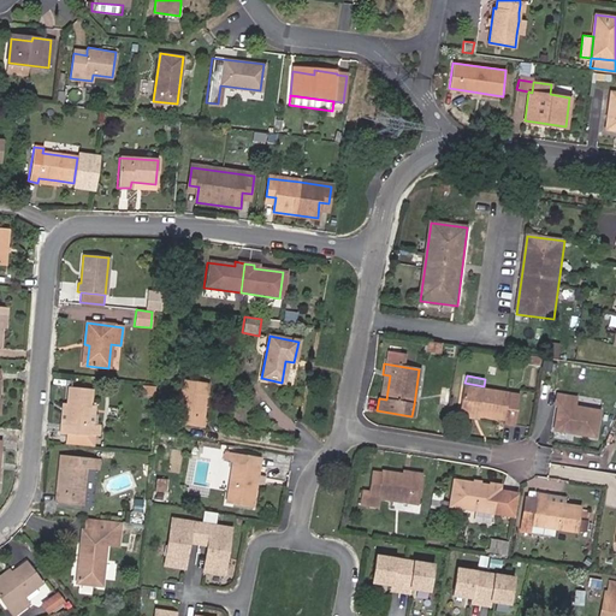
[(126,394),(128,381),(102,378),(101,390),(126,394)]
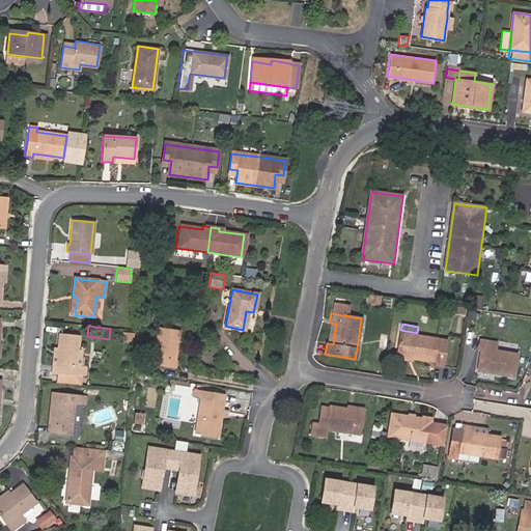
[(151,365),(172,368),(178,331),(158,327),(151,365)]
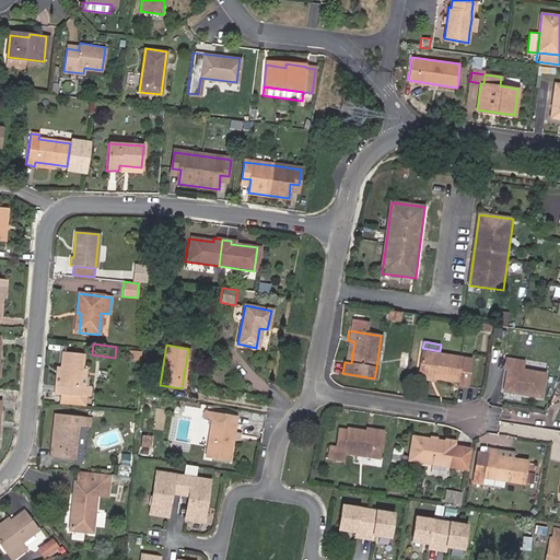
[(141,361),(142,351),(130,351),(129,360),(141,361)]
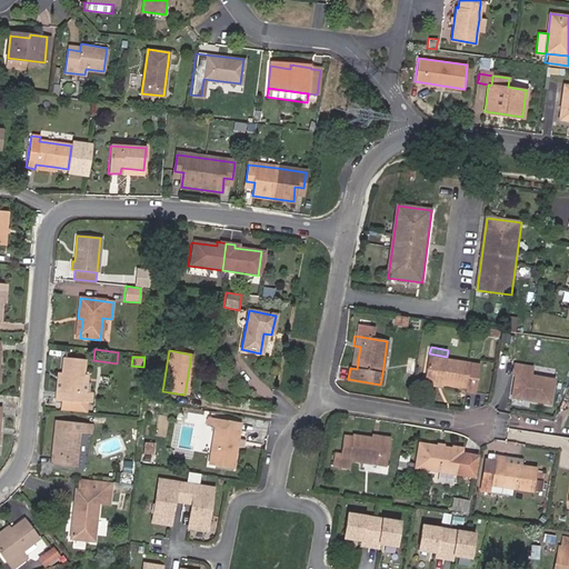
[(83,359),(62,358),(61,373),(59,401),(80,402),(80,400),(90,401),(91,392),(86,392),(81,391),(82,372),(83,372),(83,359)]
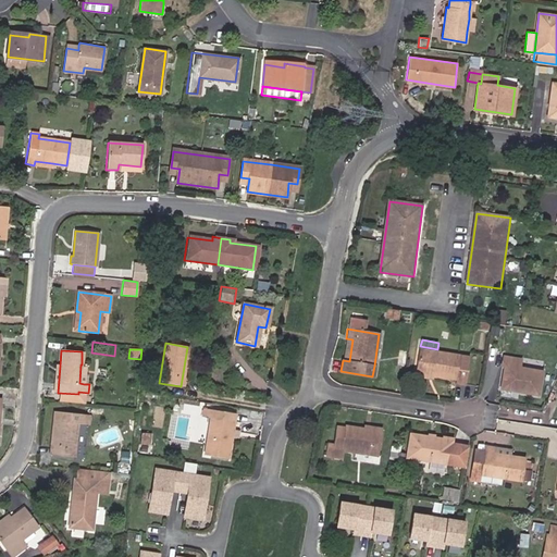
[(420,350),(416,373),(433,376),(456,380),(455,383),(466,384),(470,358),(420,350)]
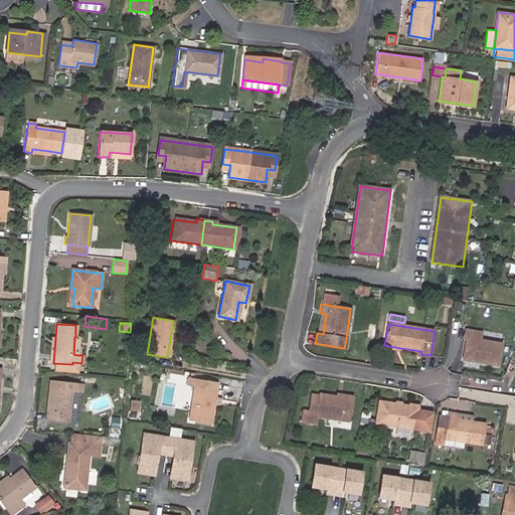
[(464,356),(478,358),(478,362),(497,365),(501,344),(480,341),(482,333),(465,330),(464,338),(466,339),(464,356)]
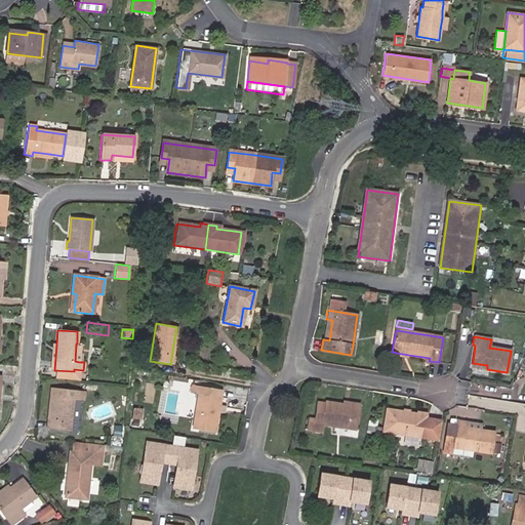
[(74,379),(74,371),(54,370),(53,378),(74,379)]
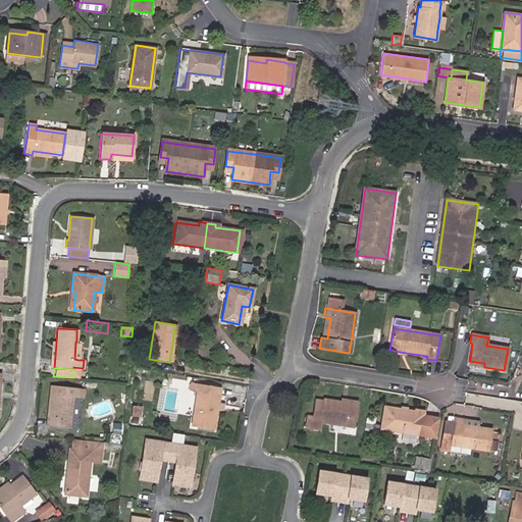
[(212,429),(220,387),(198,384),(195,383),(190,383),(189,390),(198,392),(192,426),(212,429)]
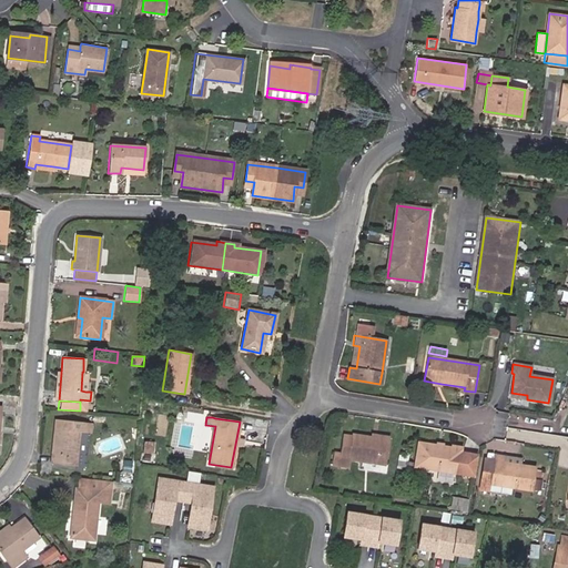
[(79,432),(88,433),(89,423),(58,419),(57,428),(56,428),(53,464),(74,466),(79,432)]
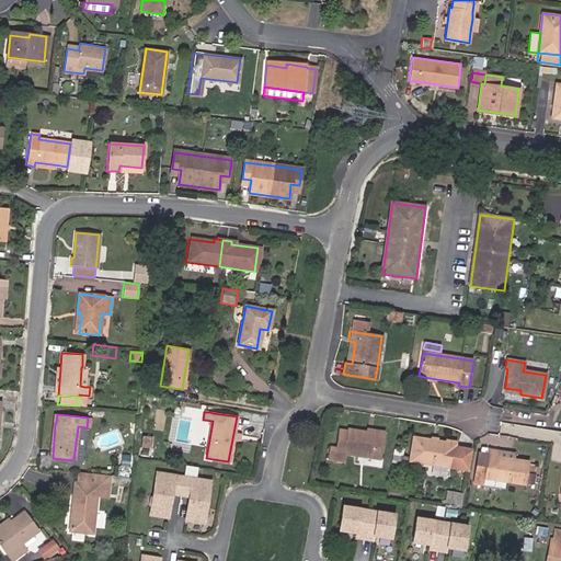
[(90,437),(91,430),(81,427),(80,436),(90,437)]
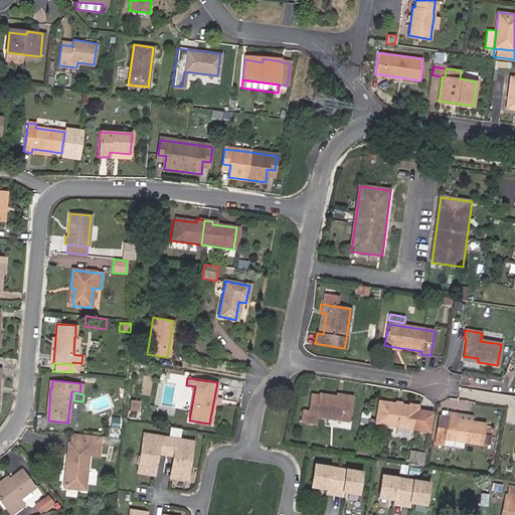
[(315,421),(315,416),(335,419),(348,421),(352,402),(335,399),(335,396),(318,393),(318,397),(310,396),(309,408),(303,407),(301,418),(315,421)]
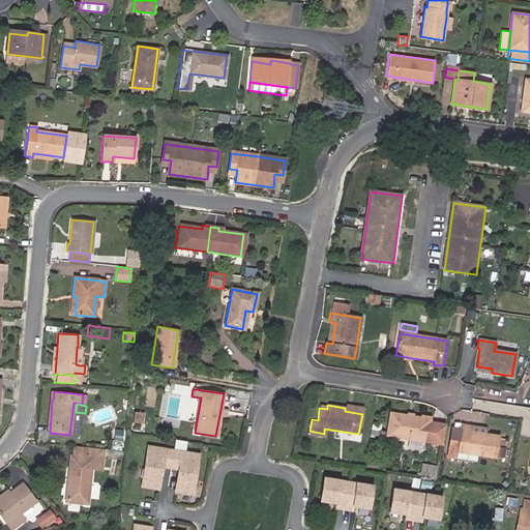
[(363,408),(346,405),(345,408),(345,411),(362,414),(363,408)]
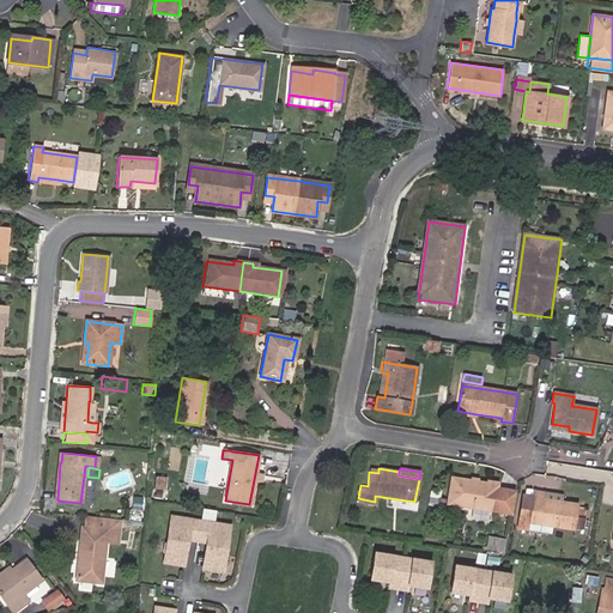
[(448,503),(511,514),(515,487),(451,478),(448,503)]
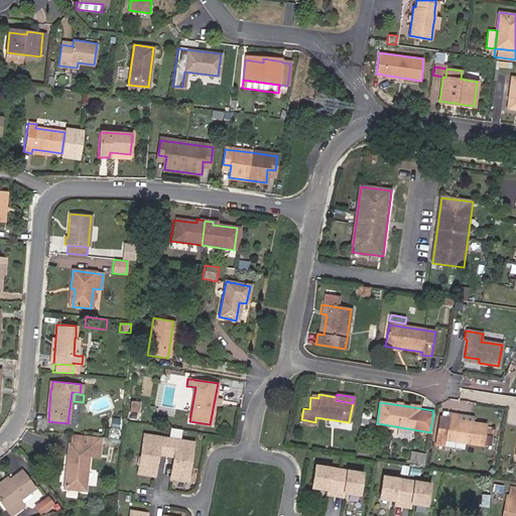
[(449,413),(448,416),(444,439),(484,445),(487,425),(457,420),(458,414),(449,413)]
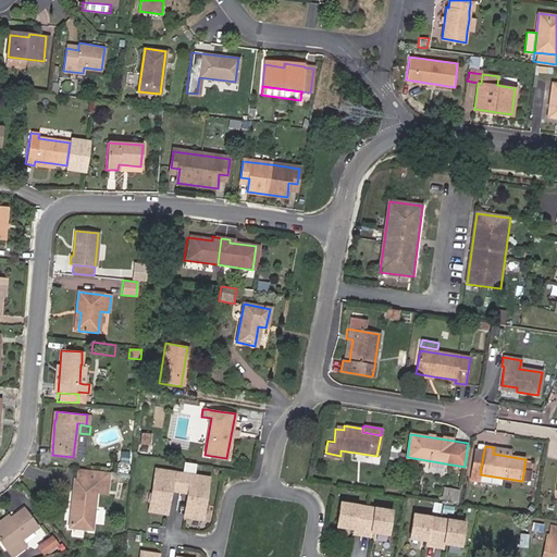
[(471,478),(479,479),(480,474),(484,449),(477,448),(471,478)]
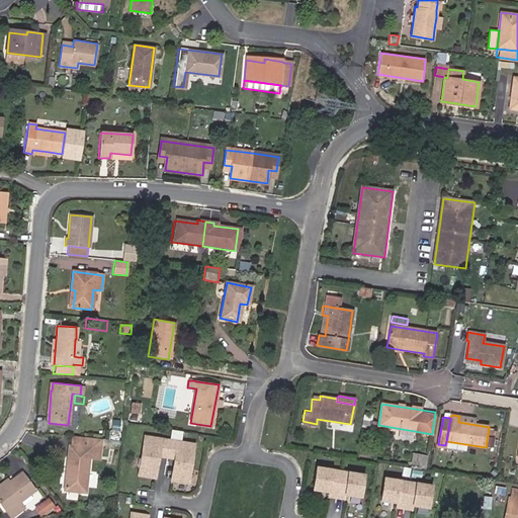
[(349,432),(350,424),(337,422),(336,430),(349,432)]
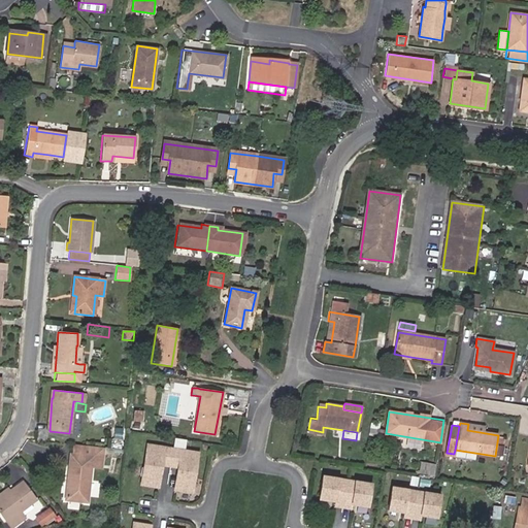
[(406,446),(420,449),(421,441),(407,438),(406,446)]
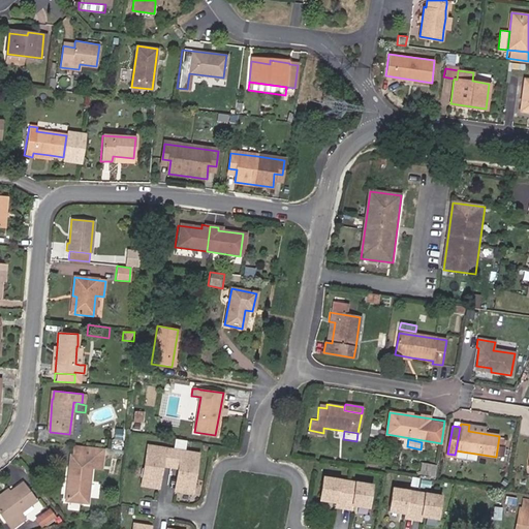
[(198,453),(147,444),(141,485),(158,487),(162,465),(169,466),(178,467),(174,490),(192,493),(198,453)]
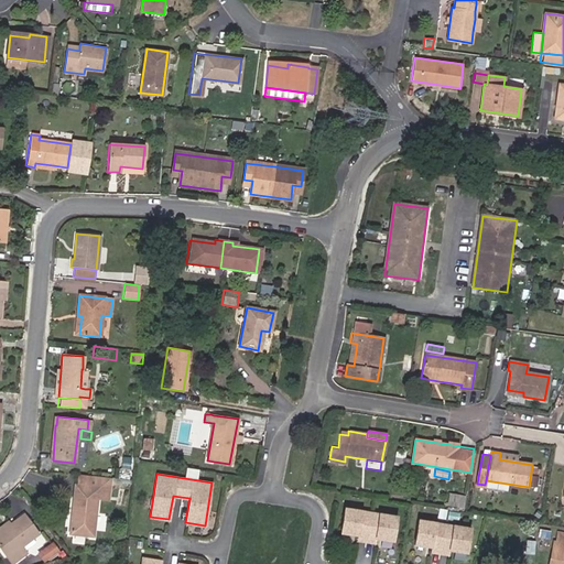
[(111,478),(76,475),(75,486),(109,489),(111,478)]
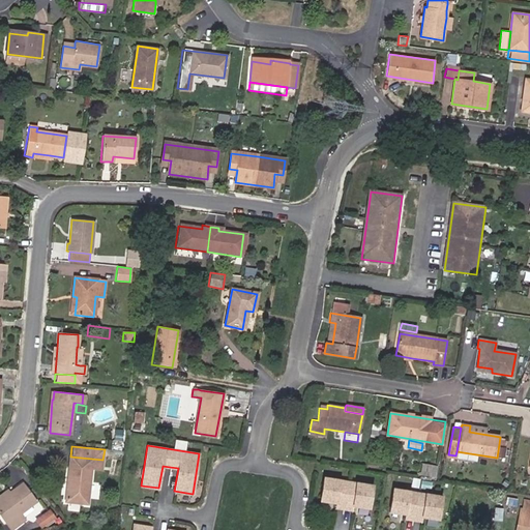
[(91,469),(101,470),(102,460),(70,457),(66,495),(88,497),(91,469)]
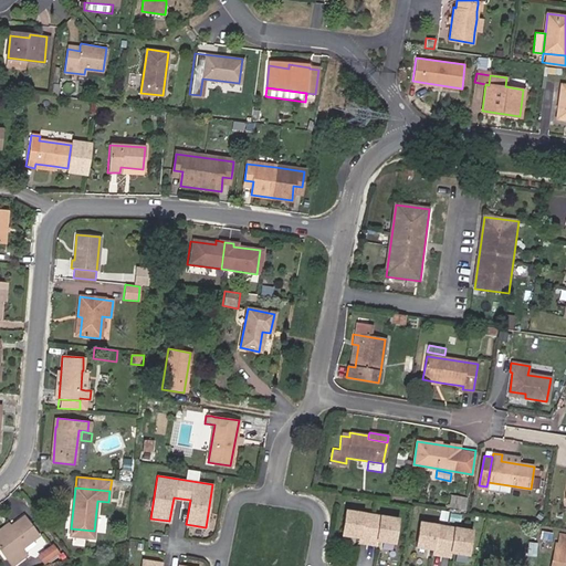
[(391,545),(395,520),(369,516),(344,512),(339,536),(357,540),(356,544),(365,545),(374,546),(374,542),(391,545)]
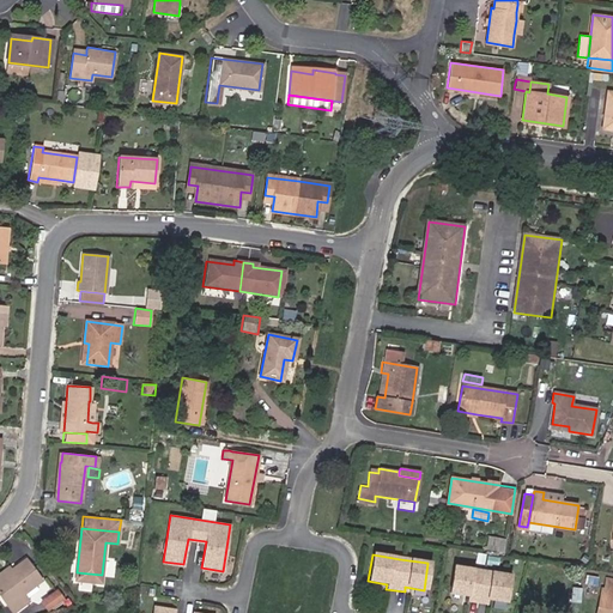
[(11,570),(13,574),(0,583),(0,594),(13,612),(29,601),(24,594),(41,581),(25,559),(11,570)]
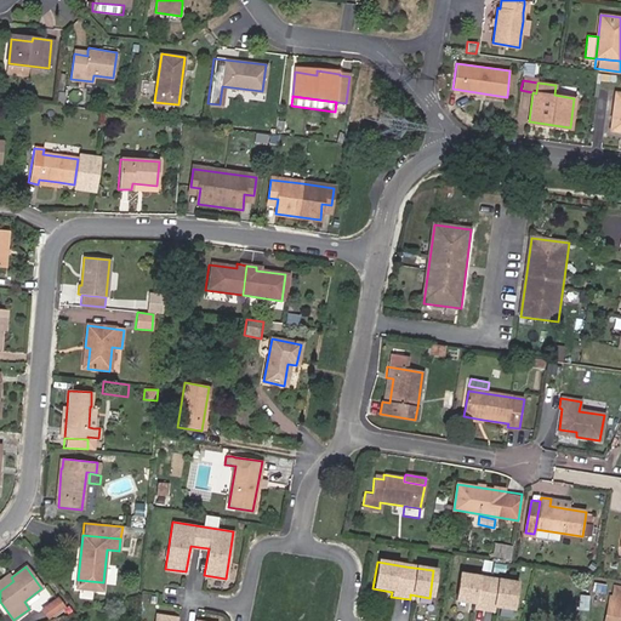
[(9,574),(0,580),(0,591),(13,581),(11,577),(9,574)]
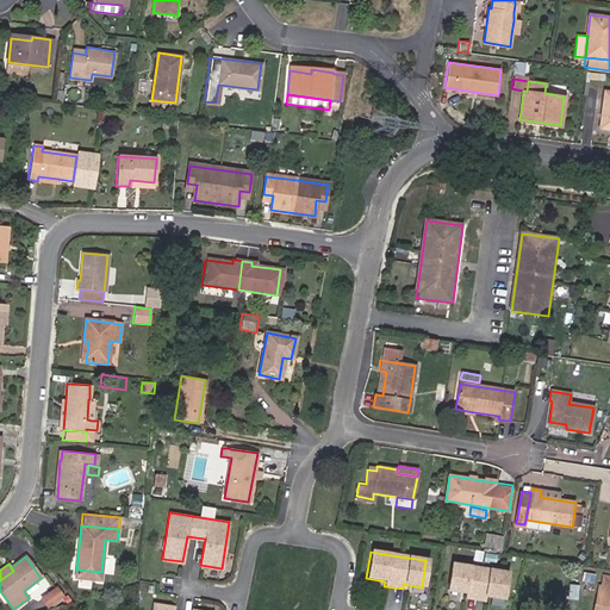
[(478,571),(450,566),(446,592),(465,596),(464,601),(473,602),(483,603),(483,598),(502,601),(505,574),(478,571)]
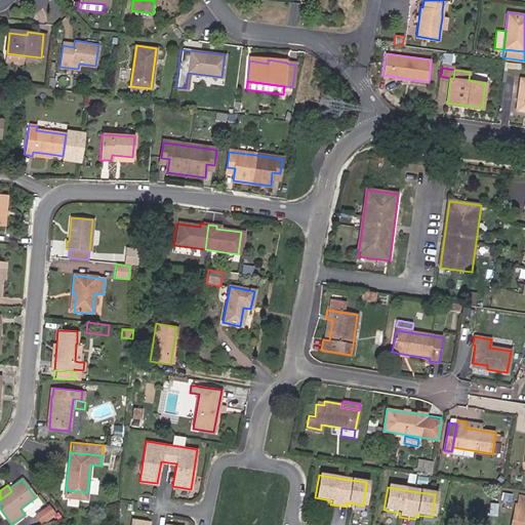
[(515,505),(511,524),(524,524),(524,496),(519,496),(517,505),(515,505)]
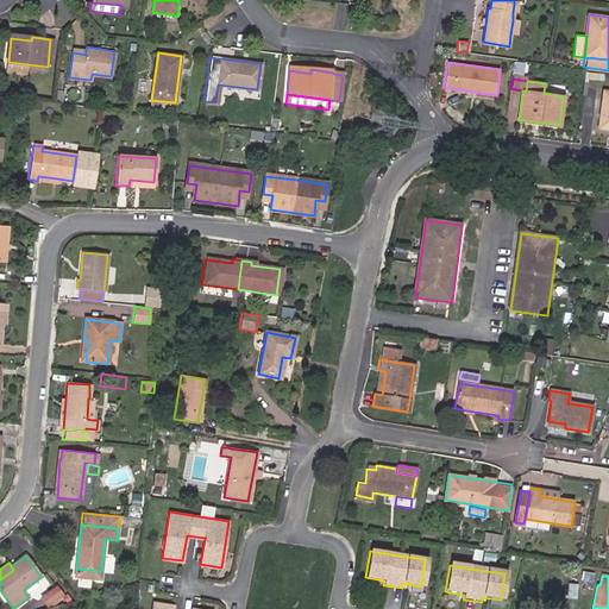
[(48,604),(62,600),(58,591),(45,596),(48,604)]
